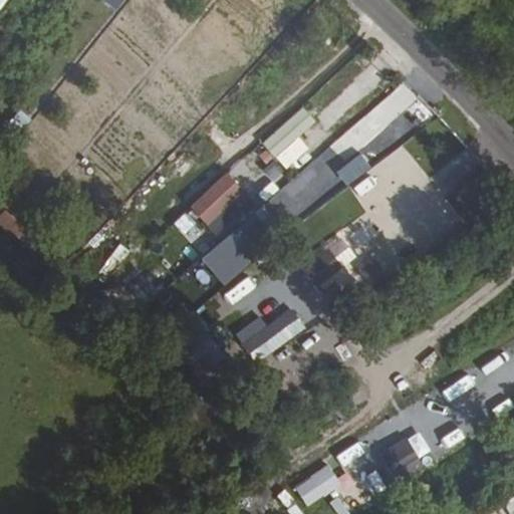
[(103,0),(102,3),(117,12),(123,0),(103,0)]
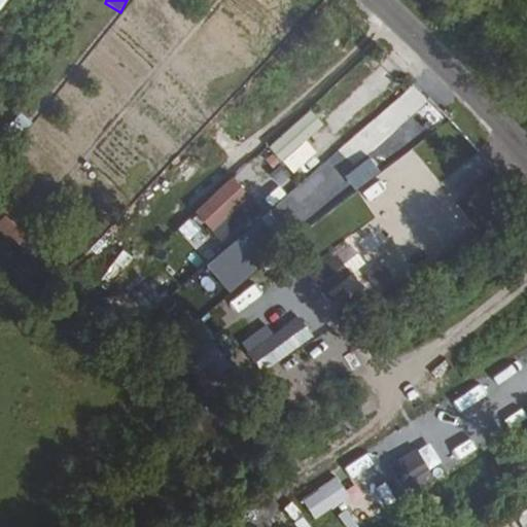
[(0,24),(0,43),(10,32),(0,24)]
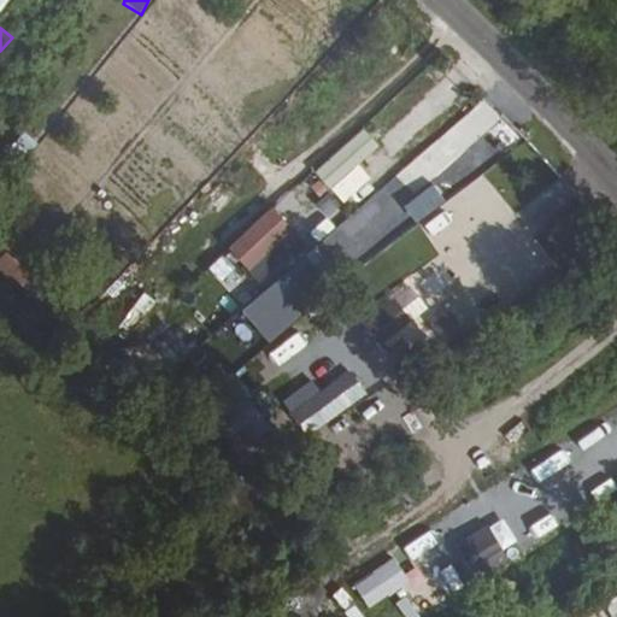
[(313,172),(342,204),(371,178),(359,164),(380,146),(363,128),(313,172)]
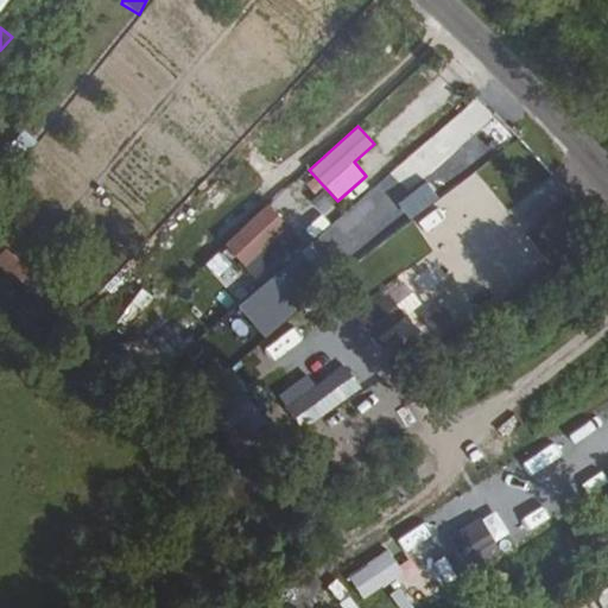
[(435,144),(426,135),(412,147),(444,184),(474,160),(450,131),(435,144)]
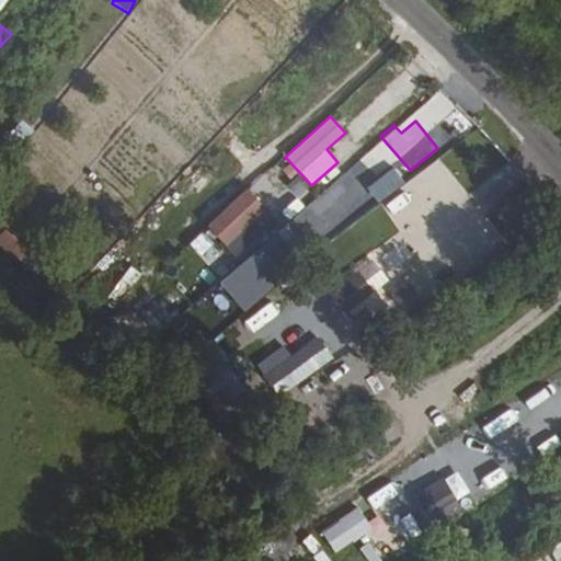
[(267,237),(255,225),(268,212),(245,189),(206,227),(240,263),(267,237)]
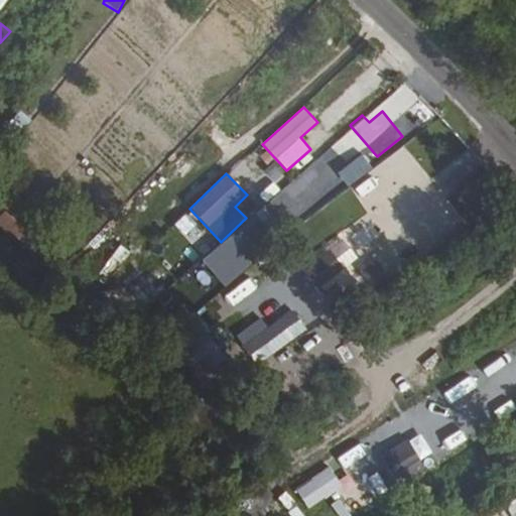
[(0,215),(0,234),(12,245),(26,230),(4,211),(0,215)]
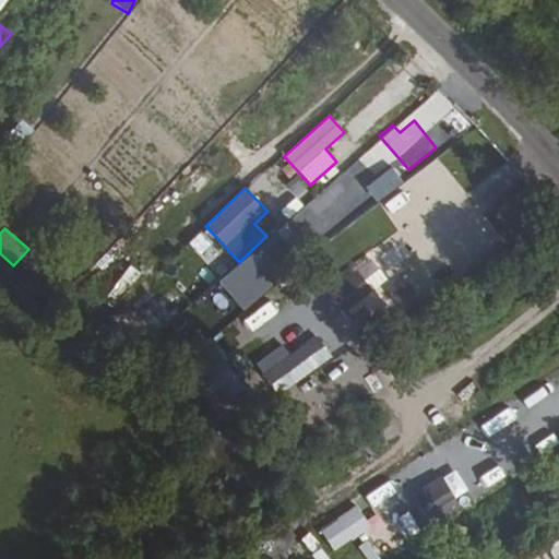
[(372,332),(421,306),(409,282),(387,294),(370,263),(326,287),(342,316),(358,307),(372,332)]
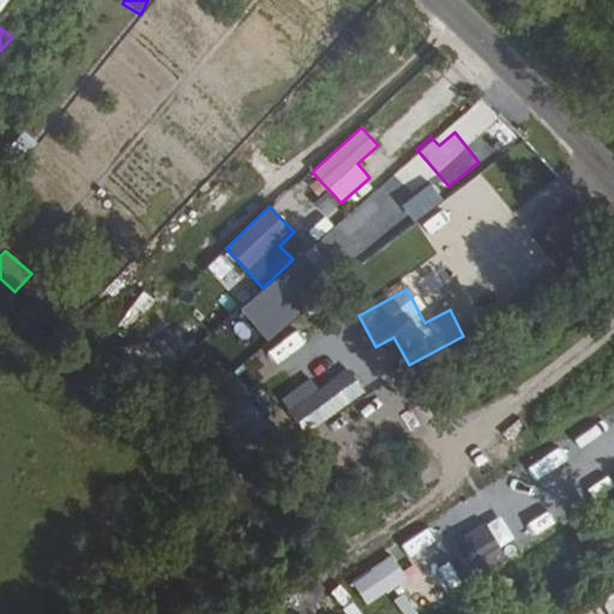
[(130,325),(156,301),(145,290),(120,314),(130,325)]
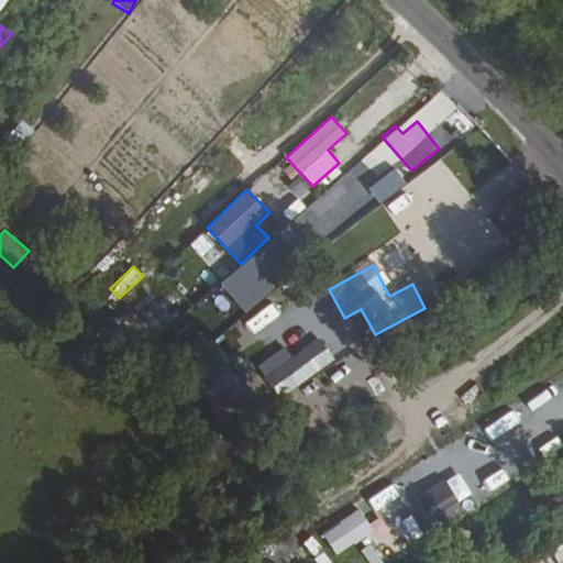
[(218,318),(251,307),(241,275),(192,291),(200,312),(214,307),(218,318)]
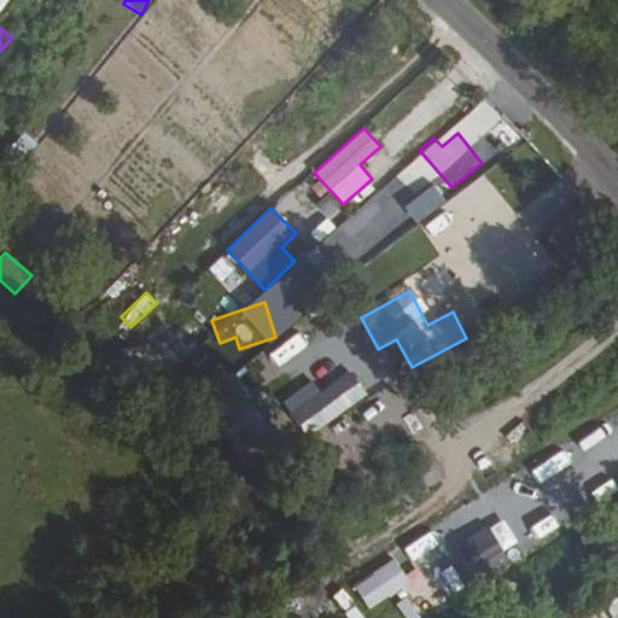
[(260,395),(312,348),(292,327),(242,374),(260,395)]
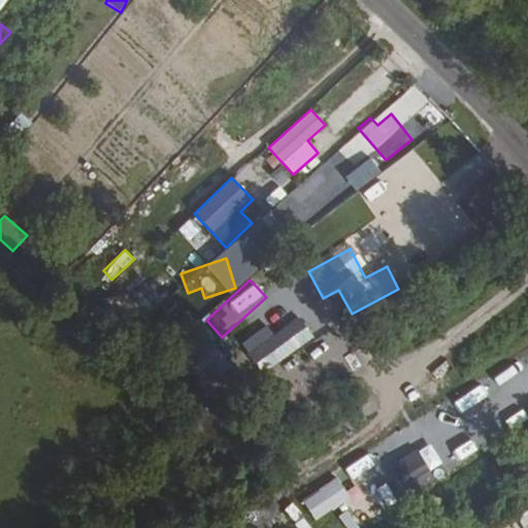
[(274,332),(286,353),(314,338),(302,317),(274,332)]
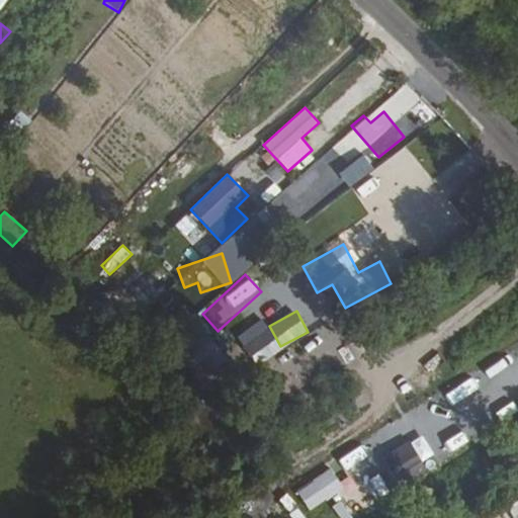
[(408,440),(383,455),(394,471),(418,456),(408,440)]
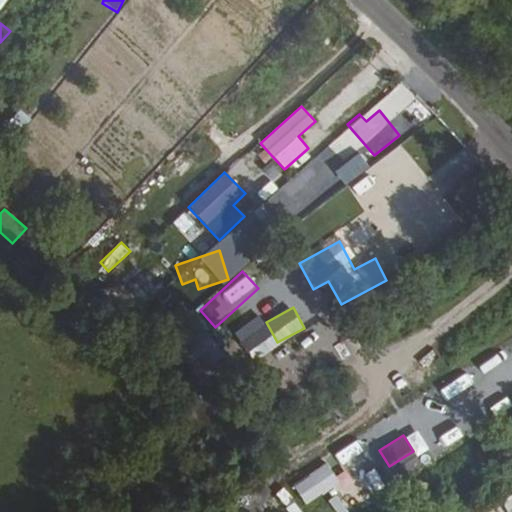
[(306,505),(339,482),(324,460),(291,483),(306,505)]
